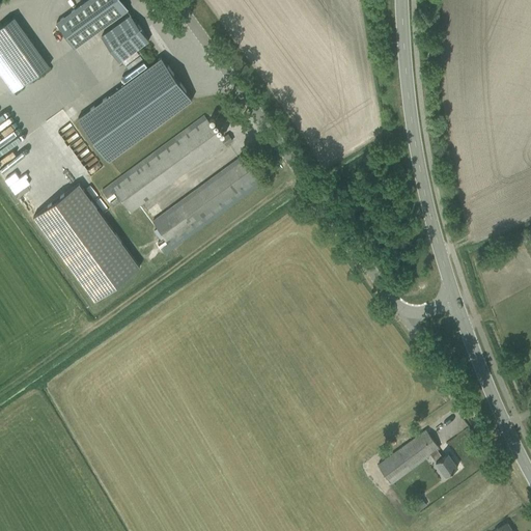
[(87,0),(56,23),(75,48),(128,10),(119,0),(87,0)]
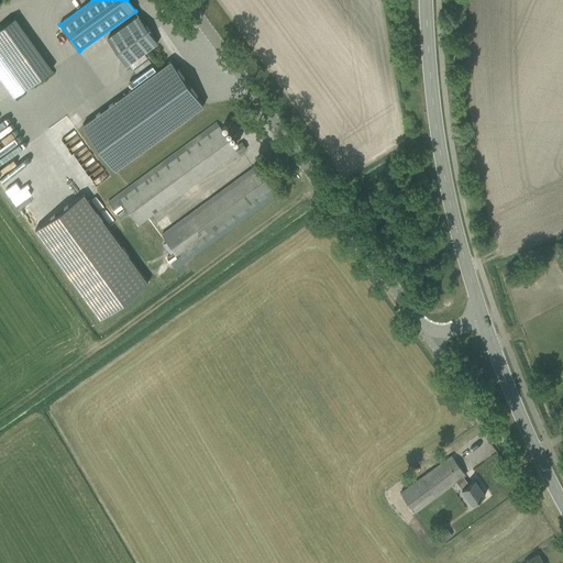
[(139,15),(107,39),(127,66),(158,43),(139,15)]
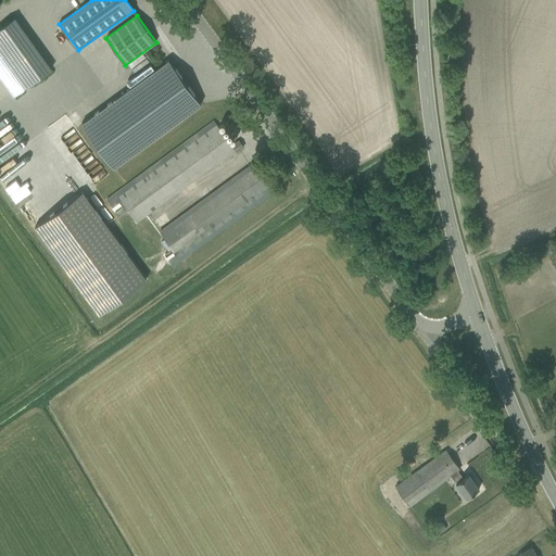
[(14,19),(0,28),(0,77),(13,96),(50,70),(14,19)]
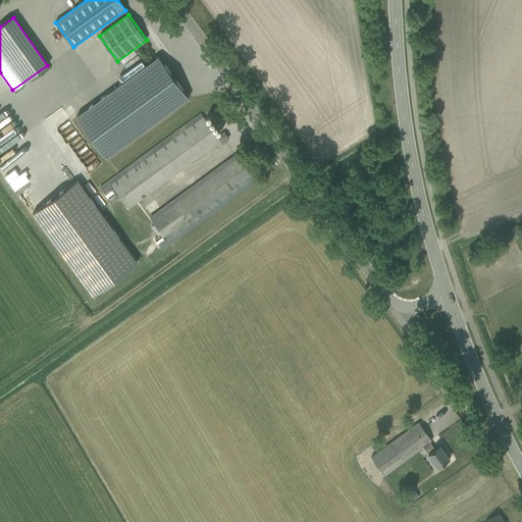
[(159,57),(77,115),(108,157),(189,98),(159,57)]
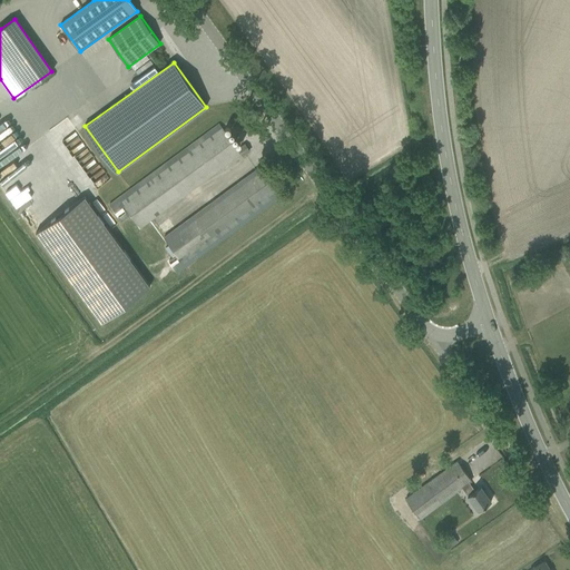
[(0,161),(23,146),(9,127),(6,129),(0,121),(0,161)]
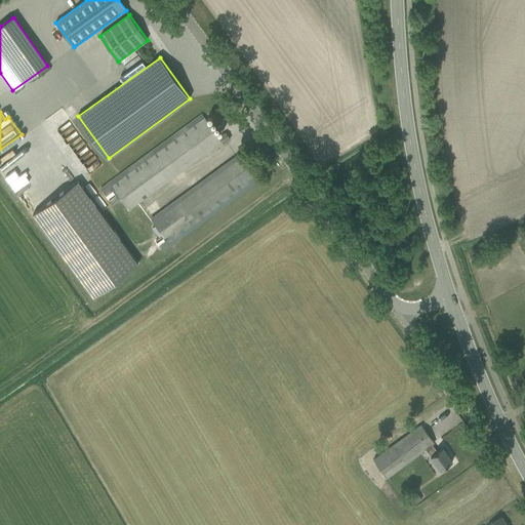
[(112,186),(104,192),(113,205),(121,199),(129,209),(137,203),(221,142),(223,144),(230,138),(226,132),(219,137),(204,118),(119,180),(112,186)]
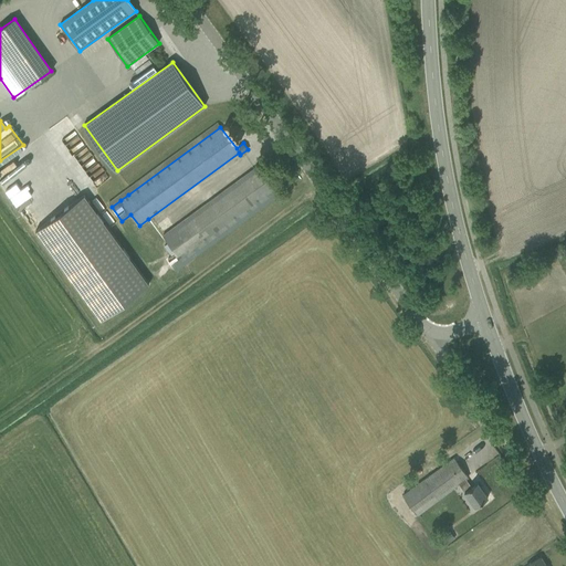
[(97,157),(77,169),(82,176),(102,164),(97,157)]
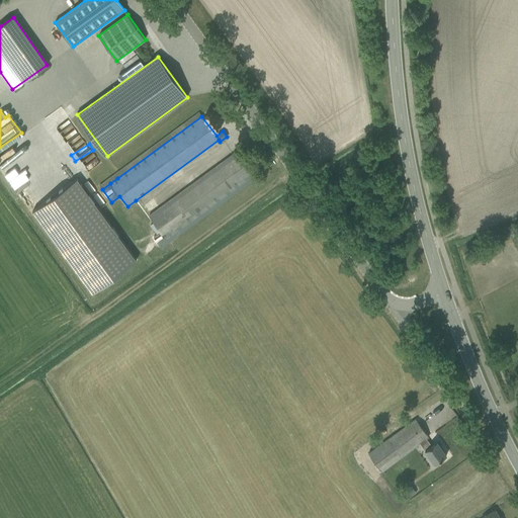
[(148,217),(165,240),(253,176),(236,153),(148,217)]
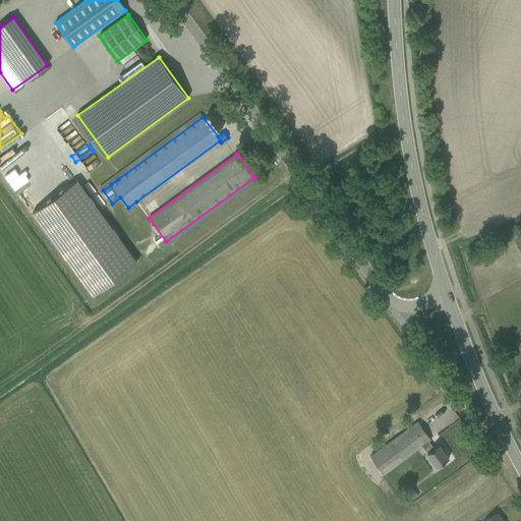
[(83,163),(91,171),(101,163),(94,155),(83,163)]
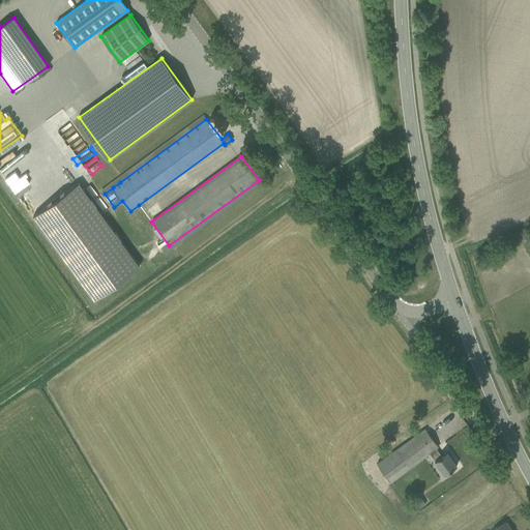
[(78,182),(32,216),(93,298),(139,265),(102,215),(78,182)]
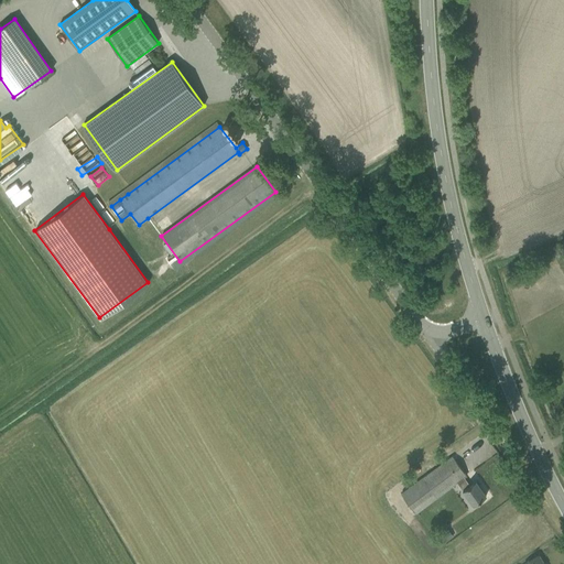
[(401,494),(415,513),(457,483),(463,490),(473,506),(486,496),(475,481),(469,486),(464,477),(467,476),(453,456),(401,494)]
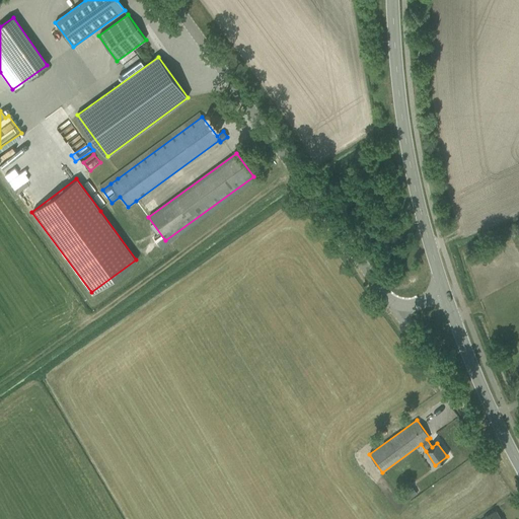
[(410,490),(402,495),(408,501),(414,496),(410,490)]
